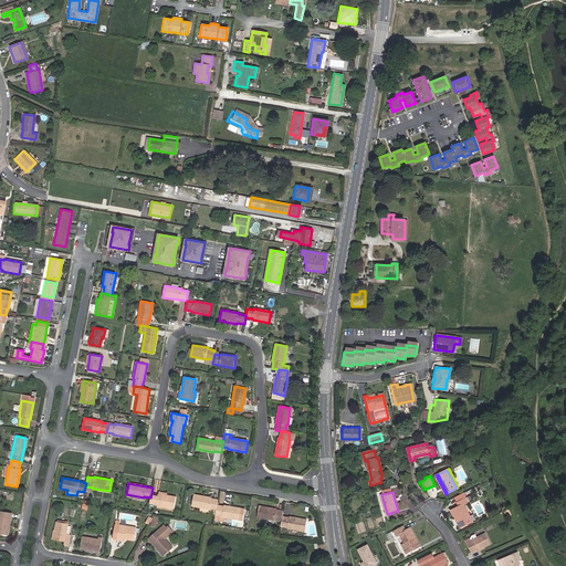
[(158,493),(158,494),(152,493),(150,498),(149,503),(157,504),(157,505),(174,509),(176,496),(167,495),(158,493)]
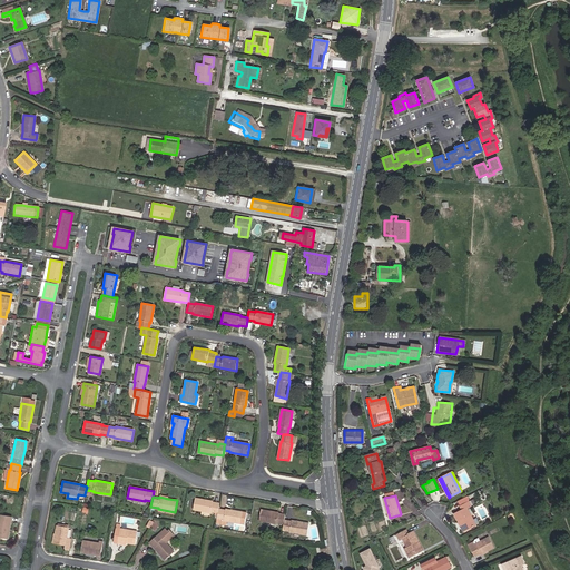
[(210,512),(212,511),(218,512),(218,509),(219,503),(213,502),(213,501),(195,498),(194,510),(210,512)]
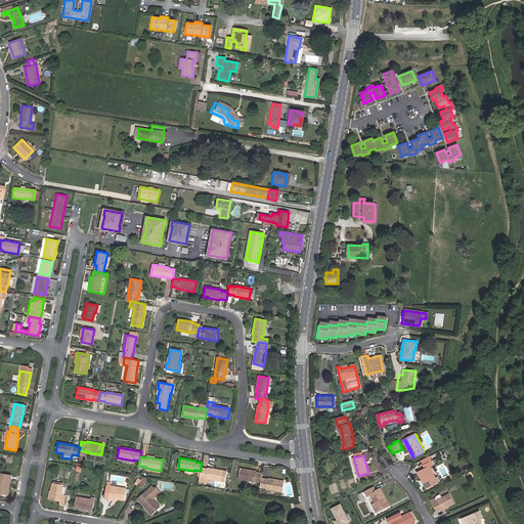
[(433,465),(431,462),(424,465),(425,469),(420,471),(418,472),(422,480),(424,479),(426,483),(427,482),(429,487),(438,482),(430,467),(433,465)]
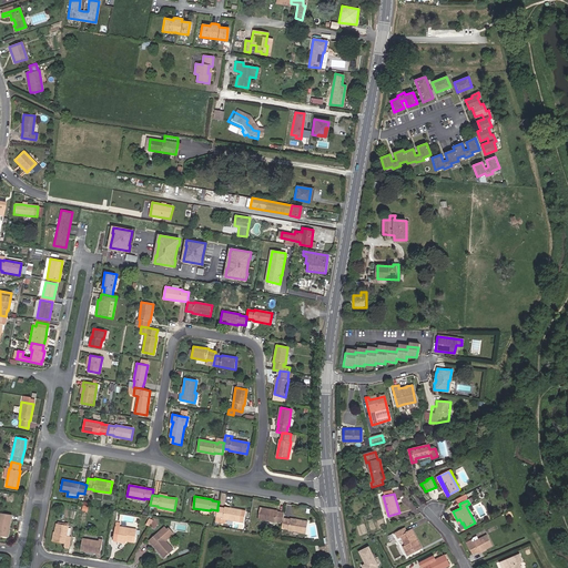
[(217,507),(217,510),(215,520),(221,521),(221,517),(223,517),(223,518),(225,519),(229,519),(230,519),(232,519),(233,520),(234,520),(236,520),(237,520),(241,521),(242,510),(225,507),(224,508),(217,507)]
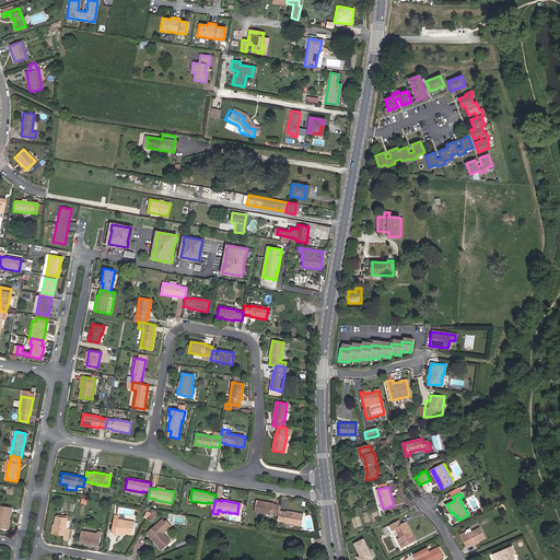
[(271,514),(279,515),(279,511),(280,505),(273,504),(273,503),(256,500),(254,512),(271,514)]
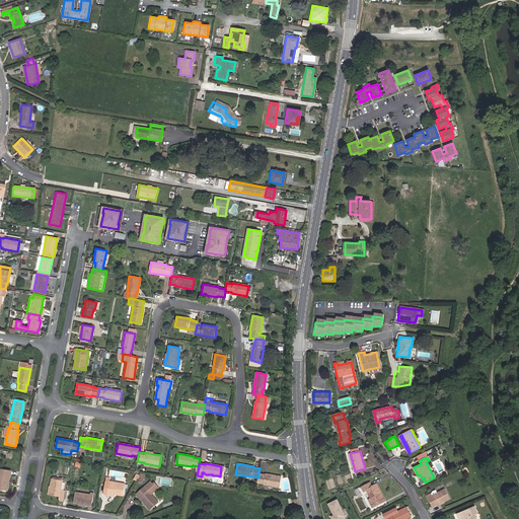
[(0,468),(0,489),(6,491),(10,470),(0,468)]
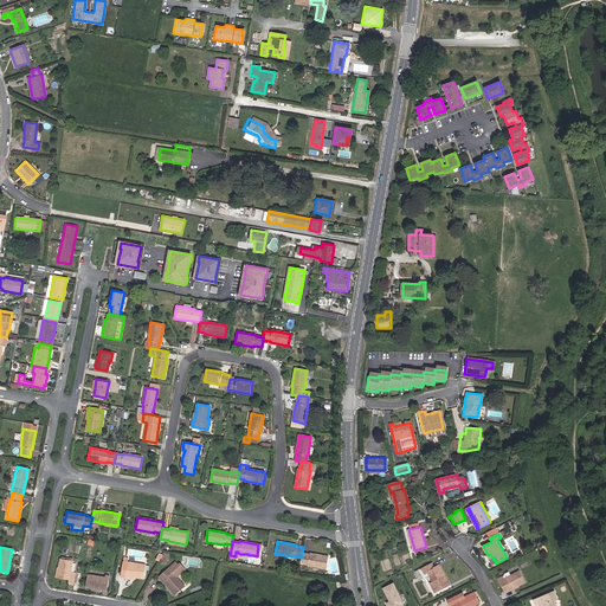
[(302,553),(302,558),(301,563),(308,565),(308,566),(327,568),(328,556),(310,553),(310,554),(302,553)]
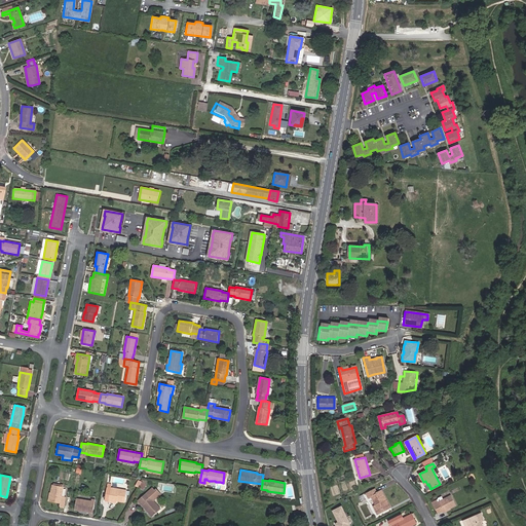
[(53,484),(52,492),(50,500),(61,502),(60,506),(64,508),(66,496),(62,495),(64,486),(53,484)]
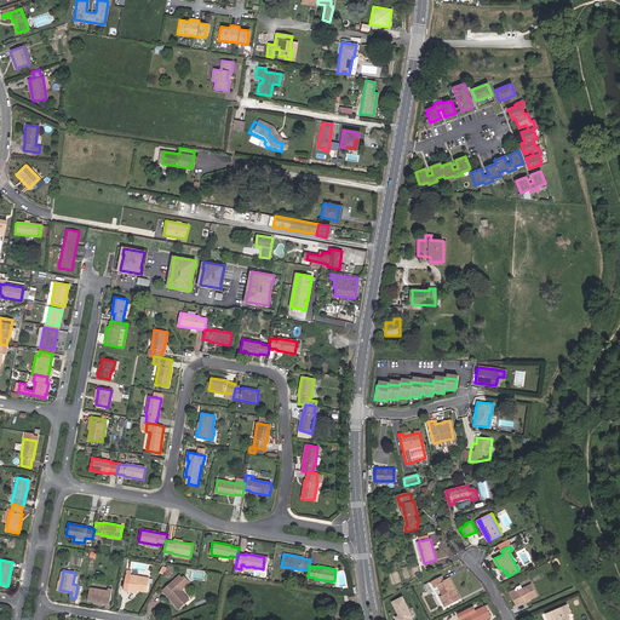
[(132,574),(126,574),(125,586),(138,590),(148,591),(150,578),(132,574)]
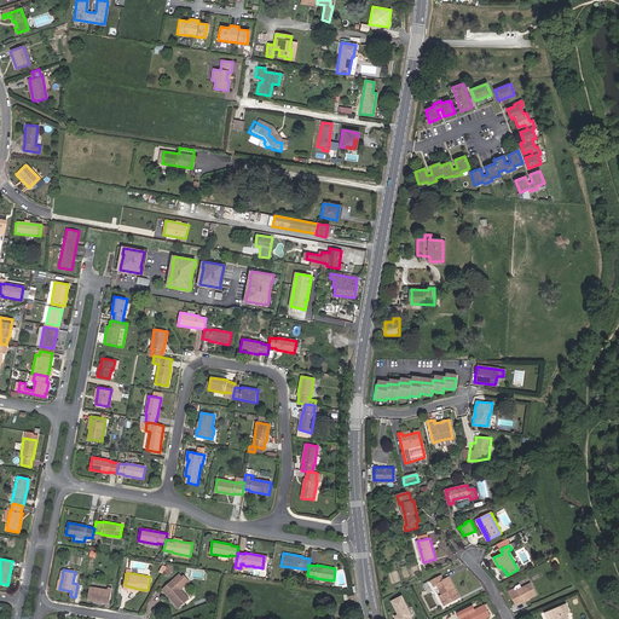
[(189,599),(180,589),(185,584),(184,583),(187,579),(184,576),(183,577),(179,574),(163,589),(179,607),(189,599)]
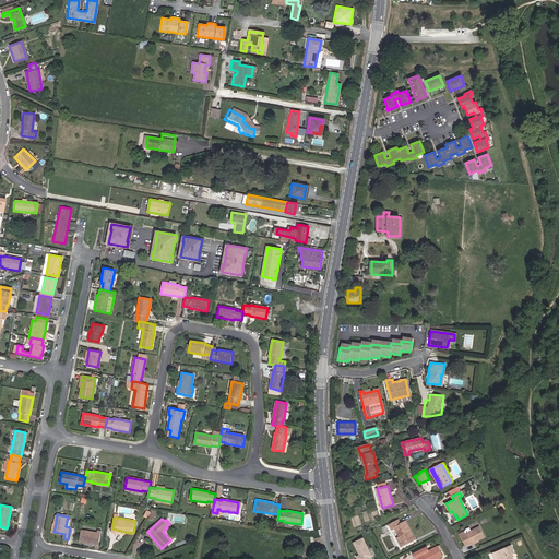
[(401,523),(399,519),(390,524),(392,528),(394,527),(400,536),(397,537),(403,546),(415,539),(405,521),(401,523)]
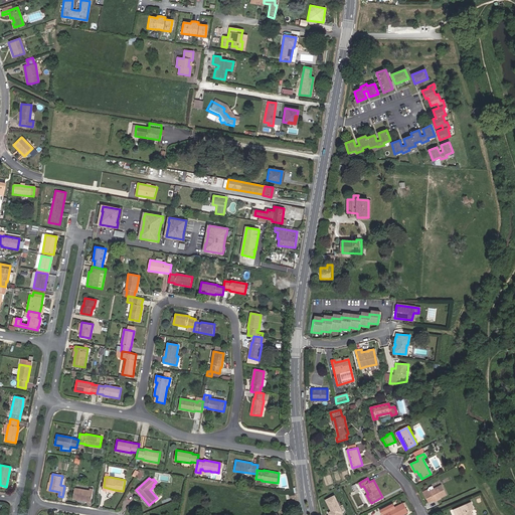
[(442,485),(435,489),(433,485),(430,487),(428,489),(423,491),(428,501),(434,499),(434,501),(447,494),(442,485)]
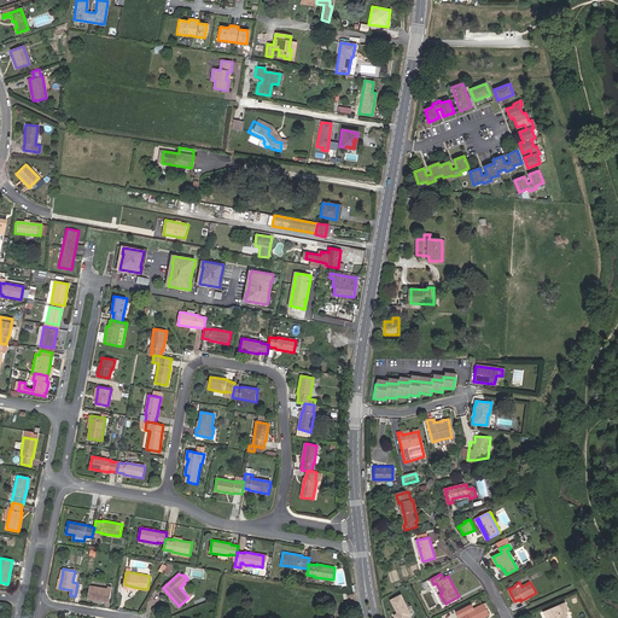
[(89,586),(88,598),(106,601),(106,599),(110,599),(112,587),(108,587),(108,588),(89,586)]
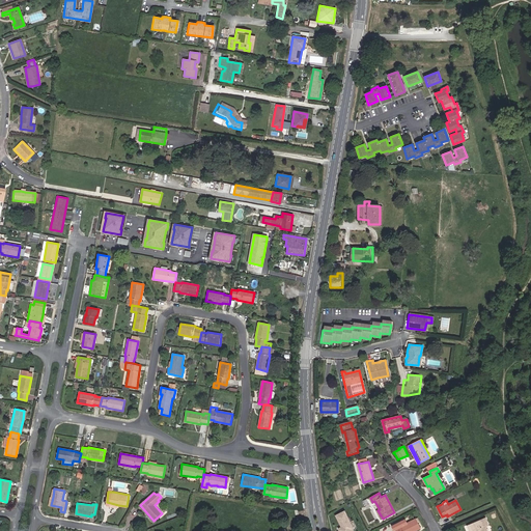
[(344,510),(335,514),(340,527),(338,528),(339,530),(352,530),(351,529),(354,528),(344,510)]
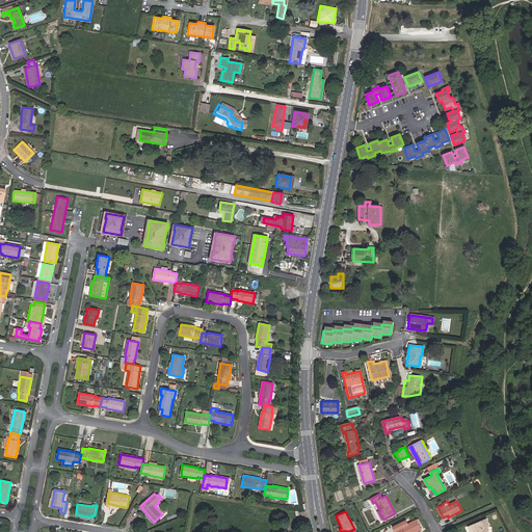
[(398,531),(411,531),(414,531),(415,531),(422,529),(417,520),(408,524),(406,521),(395,526),(397,530),(398,531)]
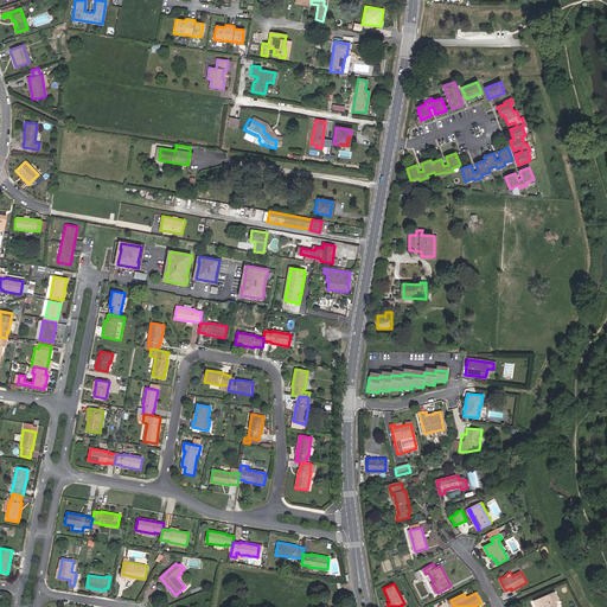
[(554,602),(549,594),(537,600),(540,606),(551,606),(550,604),(554,602)]
